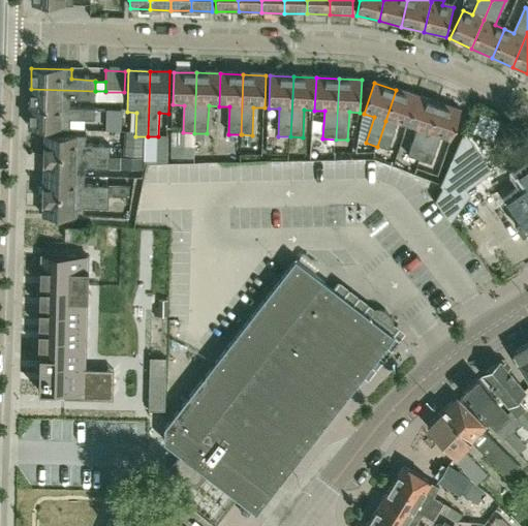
[(31,89),(30,109),(95,111),(70,110),(70,101),(95,101),(95,103),(123,103),(123,95),(124,95),(124,92),(105,92),(105,91),(95,91),(31,89)]
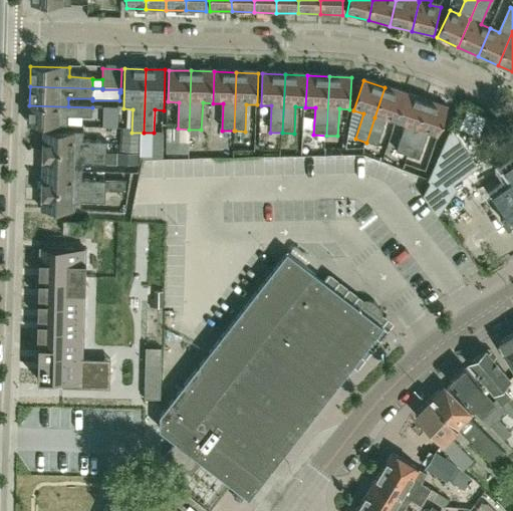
[(406,94),(385,87),(374,117),(366,143),(377,147),(387,120),(396,124),(406,94)]
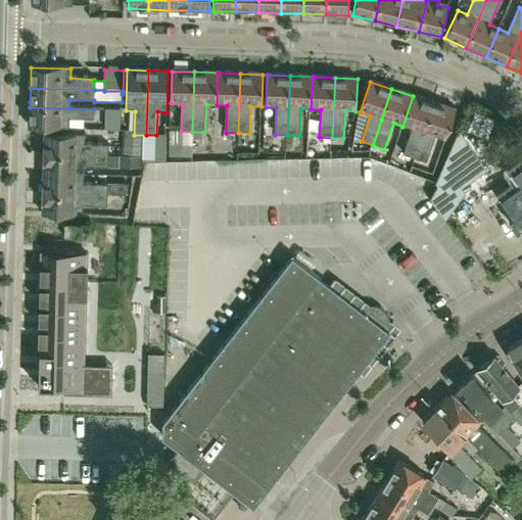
[(416,159),(424,134),(434,103),(413,96),(402,127),(413,130),(404,155),(416,159)]
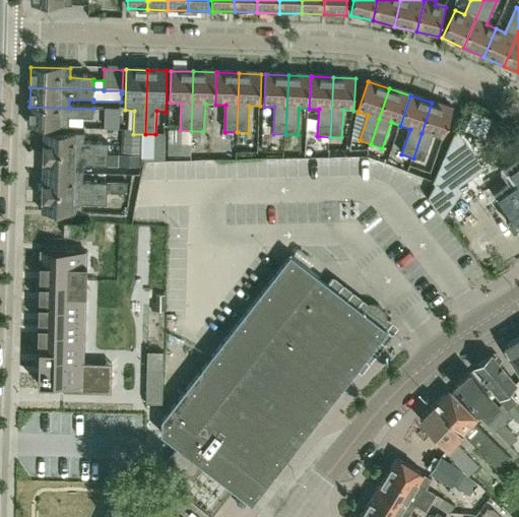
[(453,110),(432,103),(422,133),(413,158),(424,163),(433,136),(443,140),(453,110)]
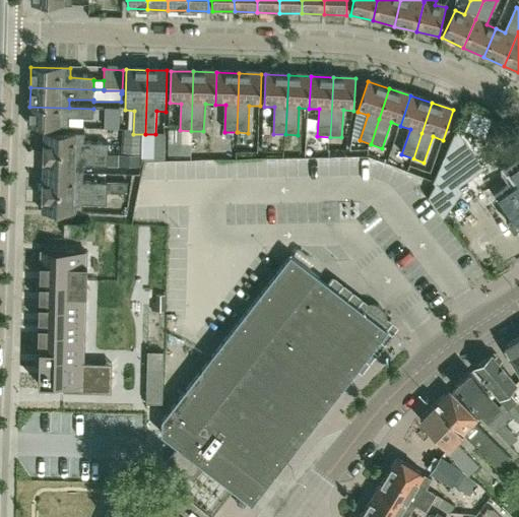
[(29,107),(28,127),(68,129),(69,119),(92,120),(93,109),(29,107)]
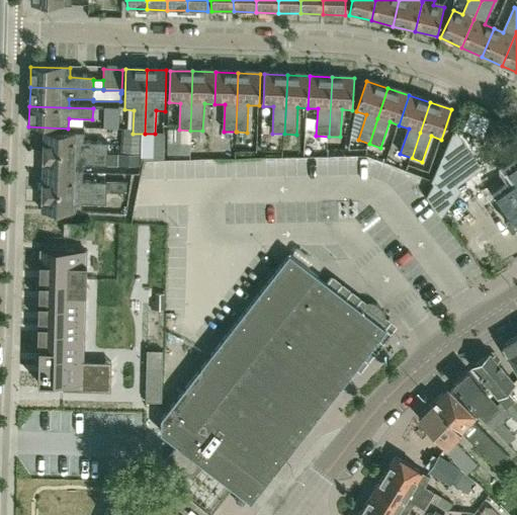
[(44,154),(107,155),(121,155),(121,146),(107,146),(84,145),(85,135),(45,134),(44,154)]
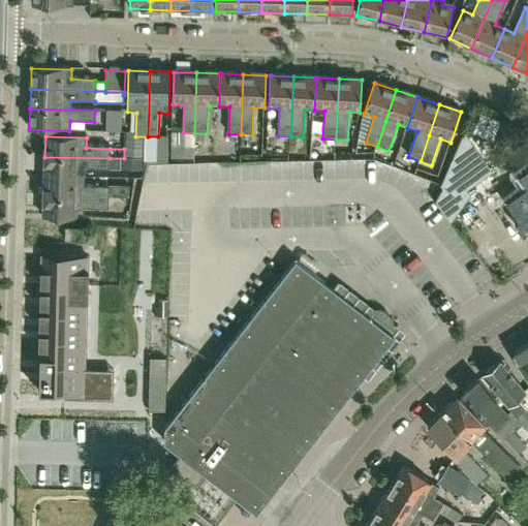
[(145,136),(144,162),(146,162),(157,162),(158,136),(148,136),(145,136)]
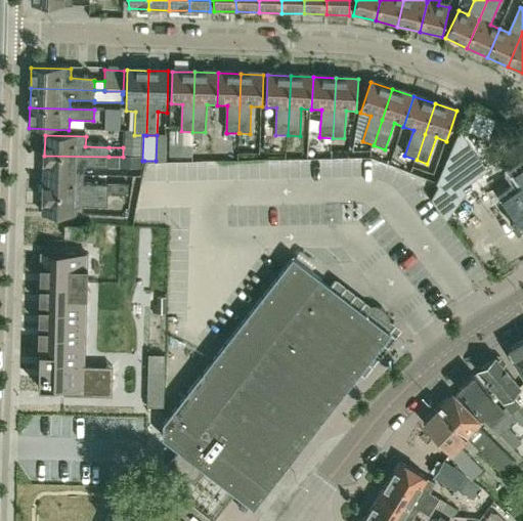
[(435,194),(432,201),(446,218),(448,214),(458,202),(453,197),(453,194),(485,172),(466,145),(460,135),(459,135),(438,183),(441,184),(435,194)]
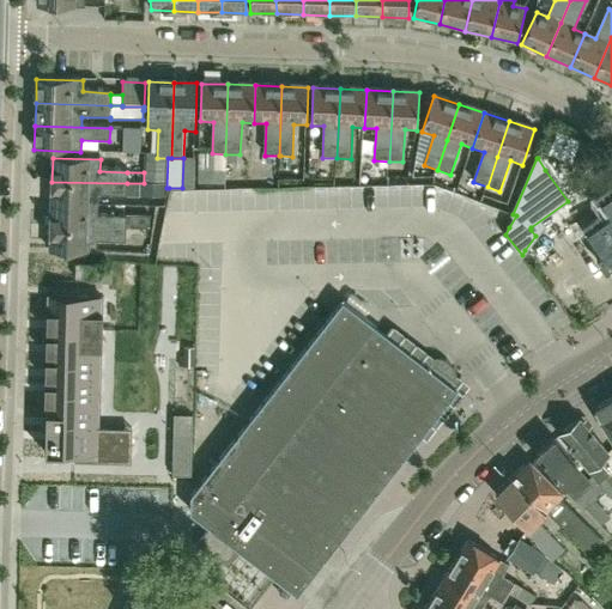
[(52,182),(52,205),(98,206),(100,196),(127,198),(127,183),(52,182)]
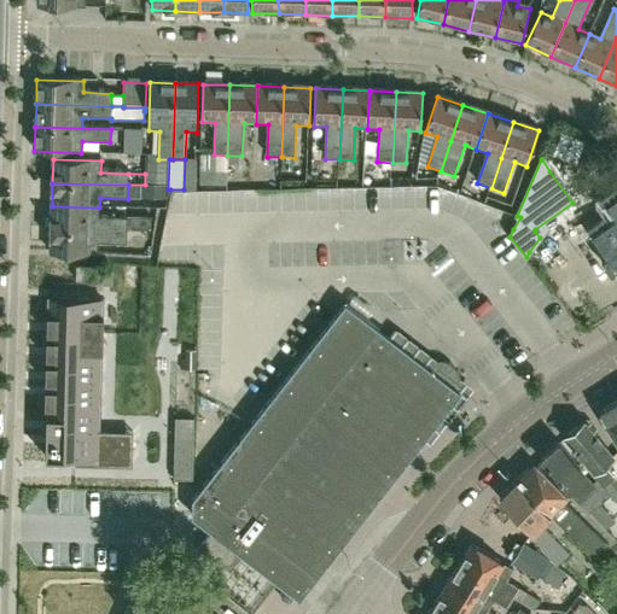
[(611,274),(616,272),(616,198),(607,205),(616,218),(616,221),(592,237),(606,258),(601,261),(611,274)]
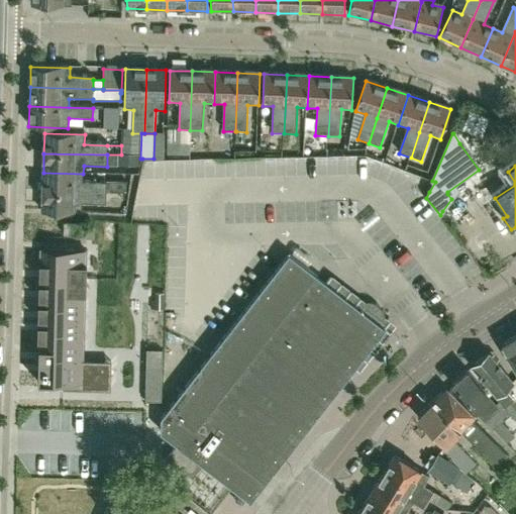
[(43,173),(42,193),(106,194),(106,184),(83,184),(83,174),(43,173)]
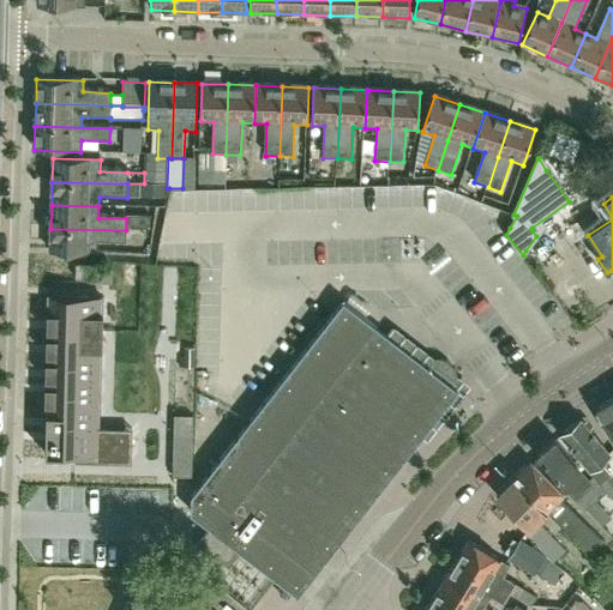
[(126,230),(50,229),(50,253),(97,254),(97,243),(125,243),(126,230)]
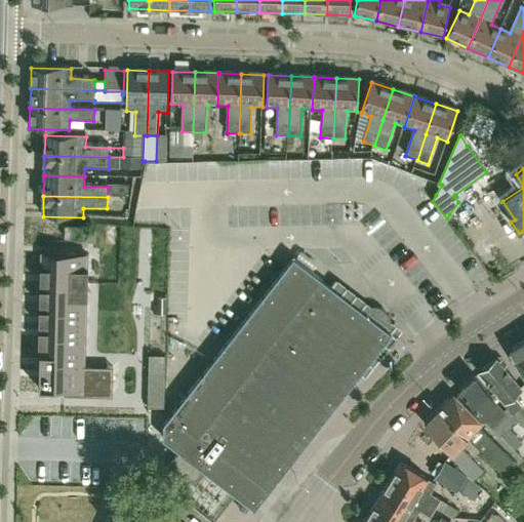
[(80,240),(80,228),(66,228),(65,240),(80,240)]
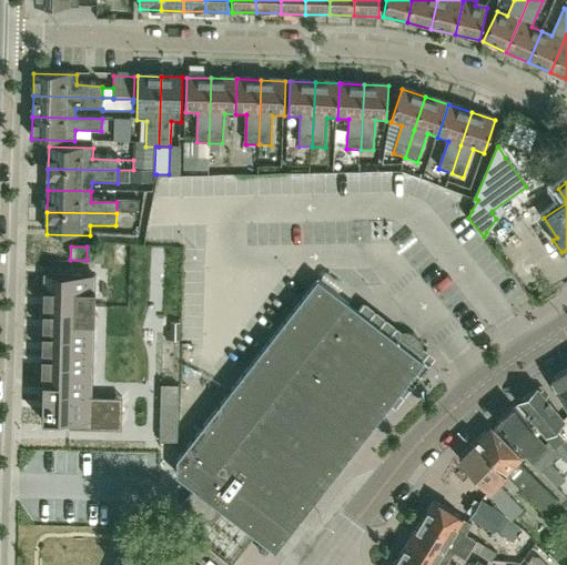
[(95,250),(94,263),(103,263),(104,250),(95,250)]
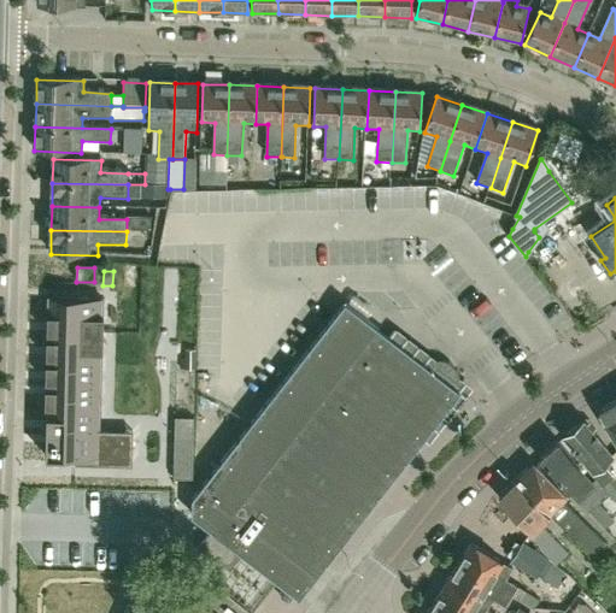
[(50,299),(46,430),(46,458),(75,459),(75,466),(100,466),(133,467),(133,432),(99,431),(103,300),(50,299)]
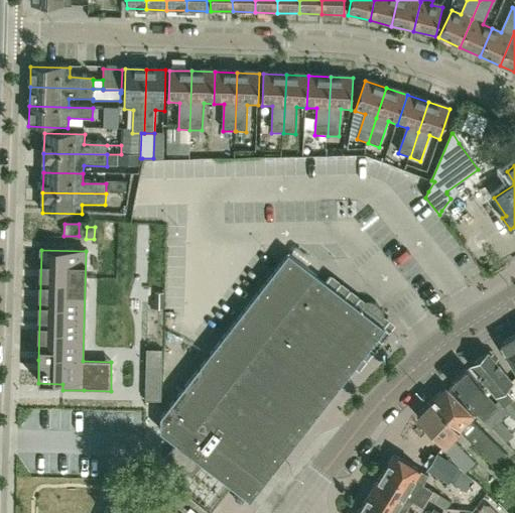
[(289,255),(211,355),(161,418),(161,431),(250,500),(345,380),(385,330),(374,321),(381,311),(379,308),(376,305),(373,304),(365,314),(289,255)]
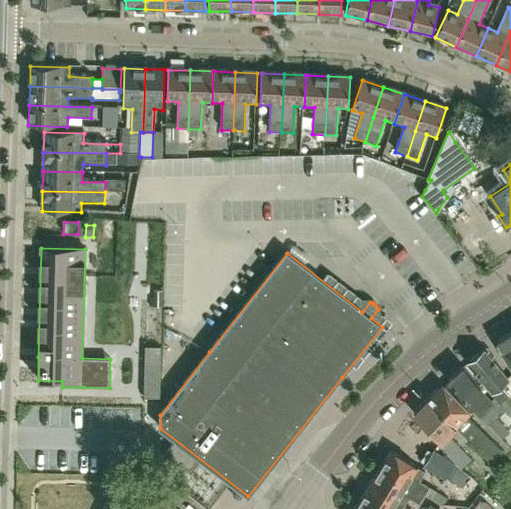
[(510,334),(496,343),(510,367),(510,334)]
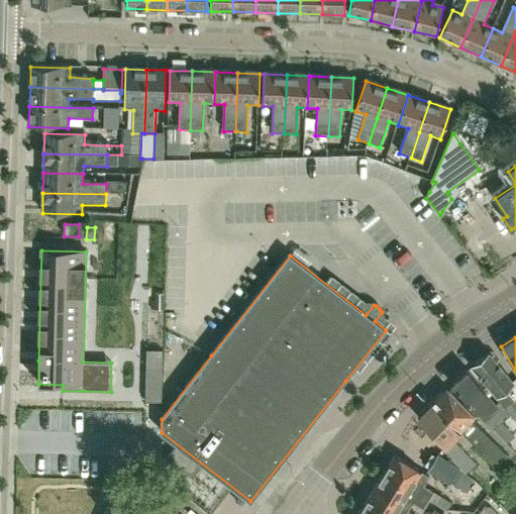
[(490,354),(473,368),(497,397),(500,401),(512,414),(515,419),(515,406),(513,403),(514,402),(505,390),(513,384),(511,381),(490,354)]
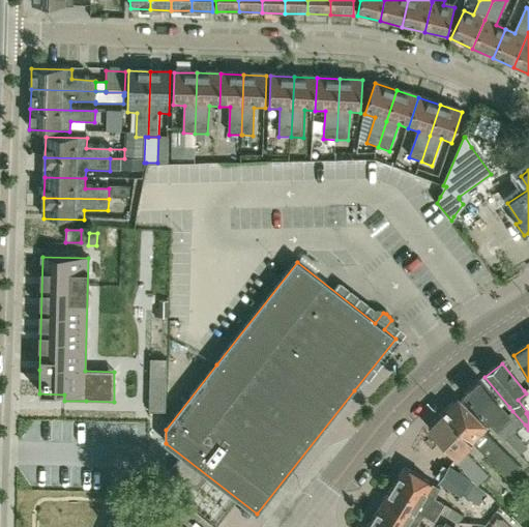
[(166,379),(150,378),(149,412),(166,413),(166,379)]
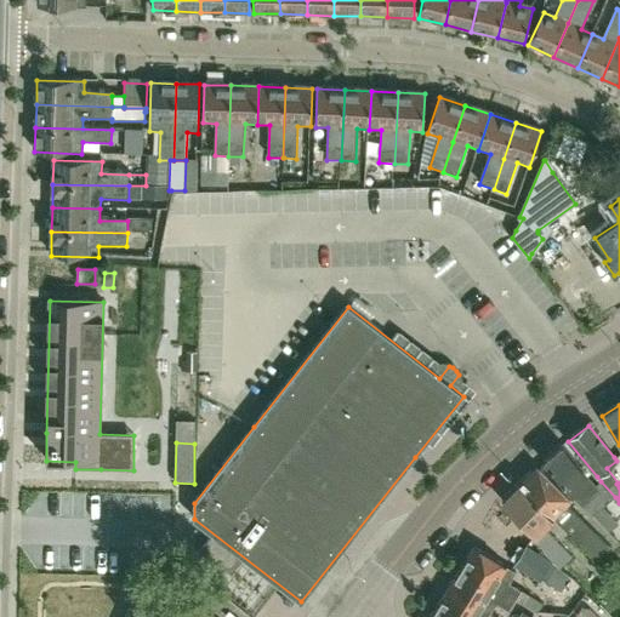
[(562,446),(544,462),(570,493),(582,507),(601,491),(595,485),(590,479),(572,457),(562,446)]
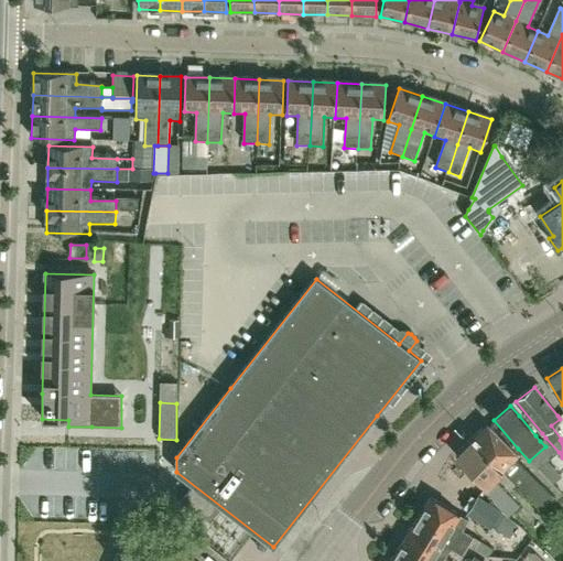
[(517,456),(487,425),(473,441),(501,472),(541,511),(553,498),(513,460),(517,456)]
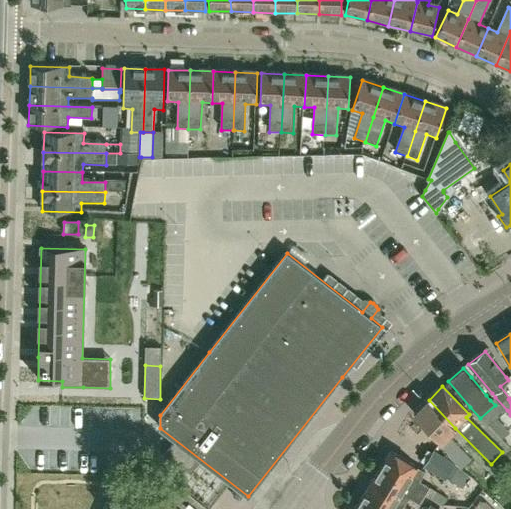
[(455,428),(429,400),(414,415),(441,442),(439,444),(464,469),(475,458),(449,434),(455,428)]
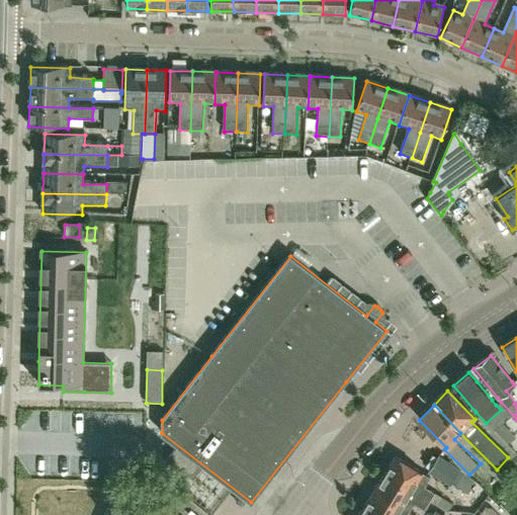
[(515,439),(502,425),(494,432),(507,446),(515,439)]
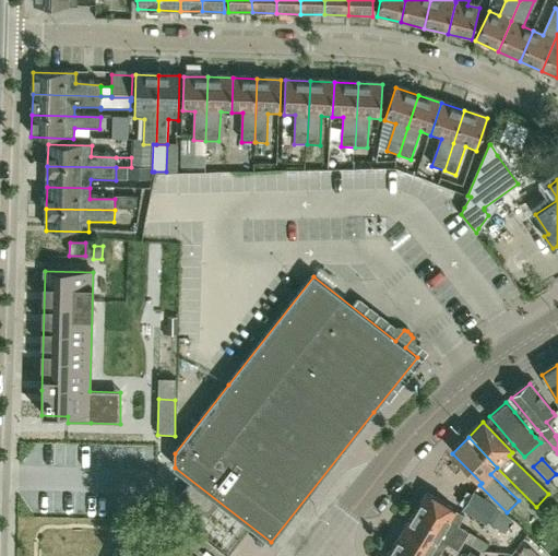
[(218,506),(206,497),(190,484),(180,497),(190,505),(209,519),(218,506)]
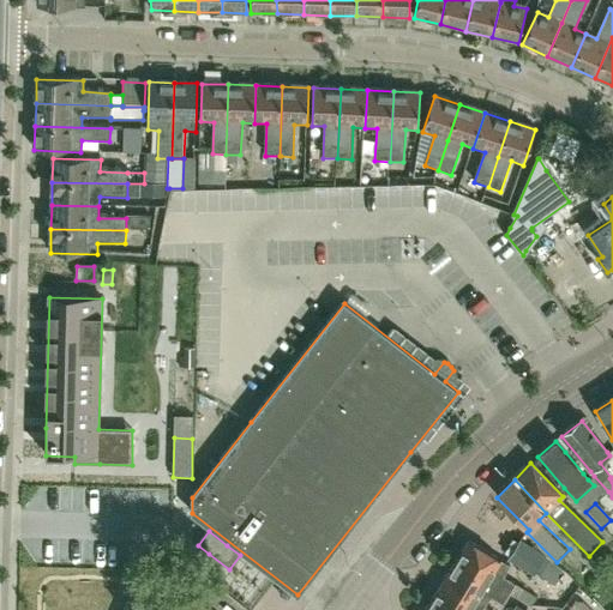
[(469,542),(456,562),(509,596),(516,585),(504,578),(510,567),(469,542)]
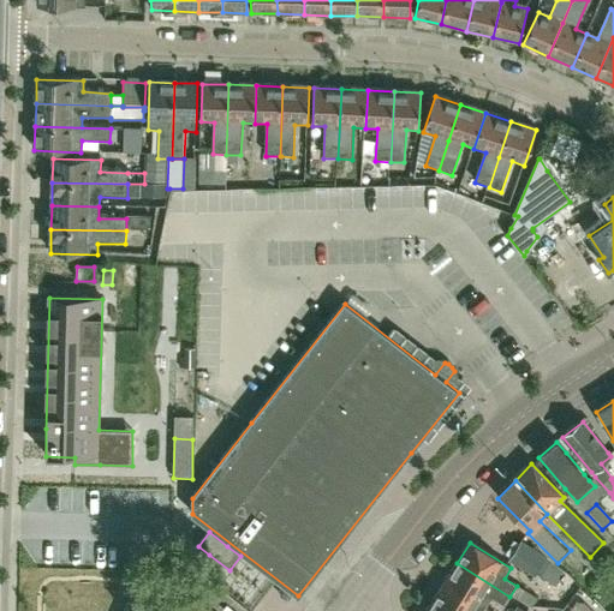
[(510,563),(536,579),(547,557),(522,543),(510,563)]
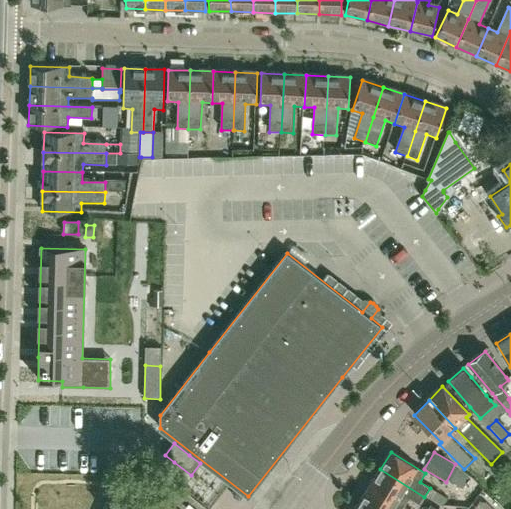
[(424,497),(380,469),(369,486),(404,508),(410,499),(419,505),(424,497)]
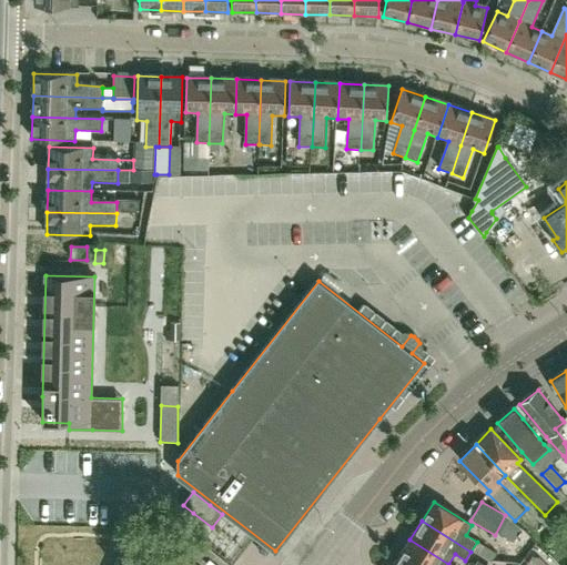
[(229,564),(190,533),(178,548),(182,553),(180,554),(178,555),(176,556),(175,557),(173,558),(172,558),(170,560),(168,560),(166,561),(164,561),(162,562),(160,563),(158,563),(155,563),(154,563),(152,563),(150,564),(148,564),(147,564),(144,563),(142,563),(140,563),(139,563),(138,563),(135,562),(133,562),(132,562),(131,561),(129,561),(127,560),(121,557),(118,564),(229,564)]
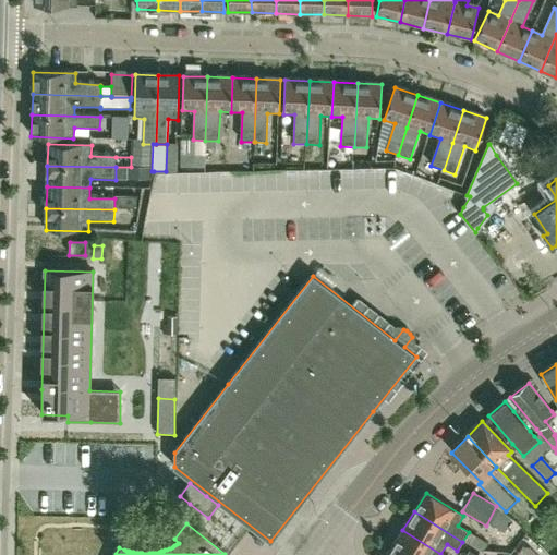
[(440,554),(402,530),(391,549),(400,554),(440,554)]
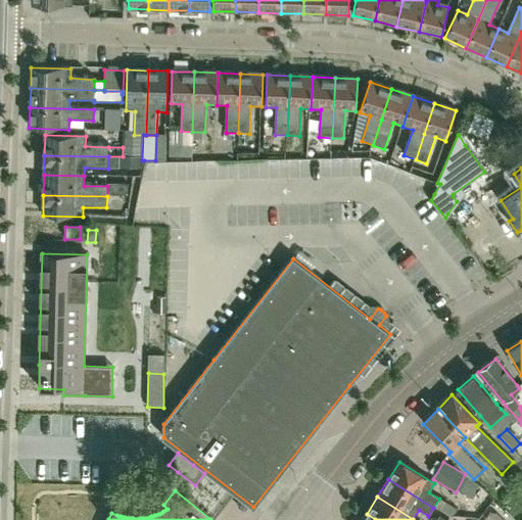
[(243,503),(239,507),(238,508),(244,513),(248,507),(243,503)]
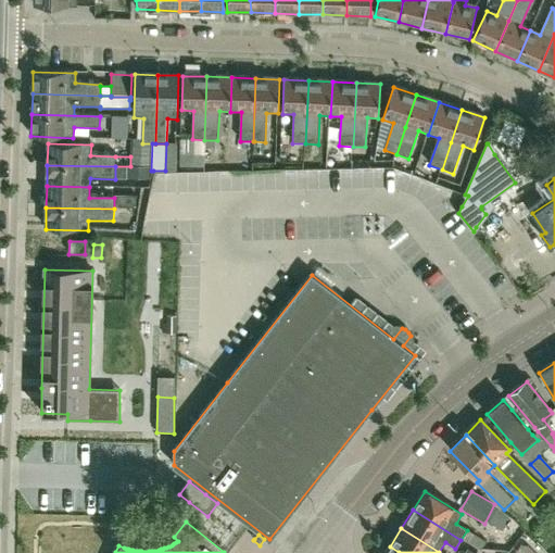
[(474,535),(468,544),(480,552),(482,552),(487,543),(474,535)]
